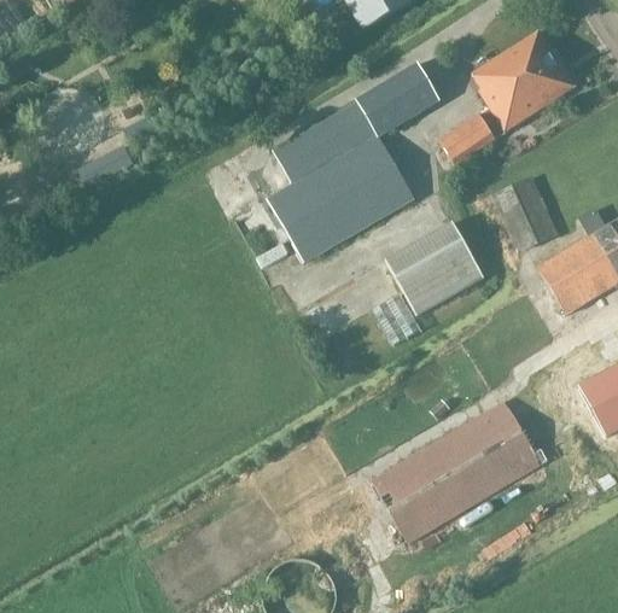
[(343,0),(359,25),(361,29),(412,0),(343,0)]
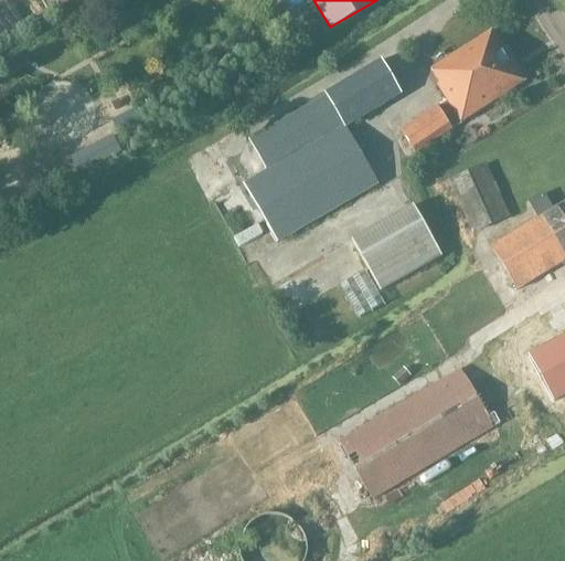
[(460,120),(524,78),(513,60),(516,57),(508,43),(504,45),(492,25),(472,39),(429,67),(438,81),(436,83),(446,97),(437,104),(413,118),(401,126),(415,149),(451,125),(460,120)]
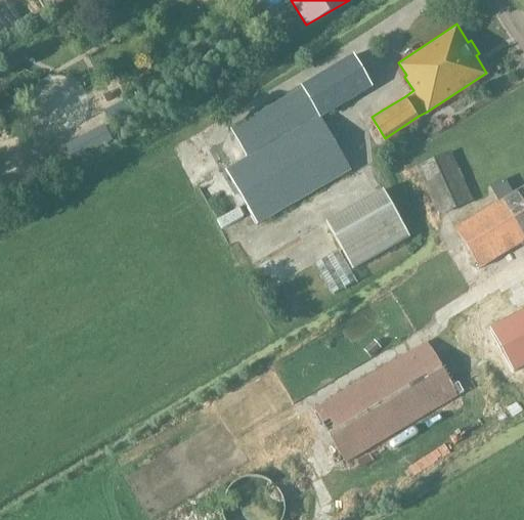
[(321,115),(373,84),(353,52),(302,83),(228,127),(245,155),(224,167),(255,222),(350,168),(321,115)]
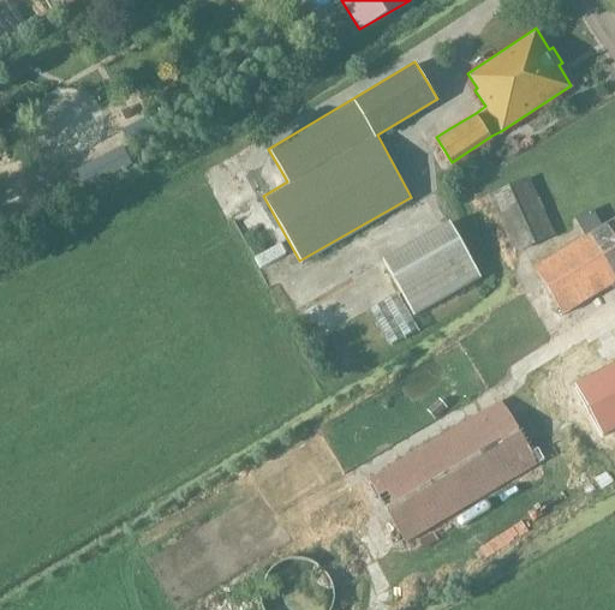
[(530,174),(488,192),(514,251),(555,232),(530,174)]
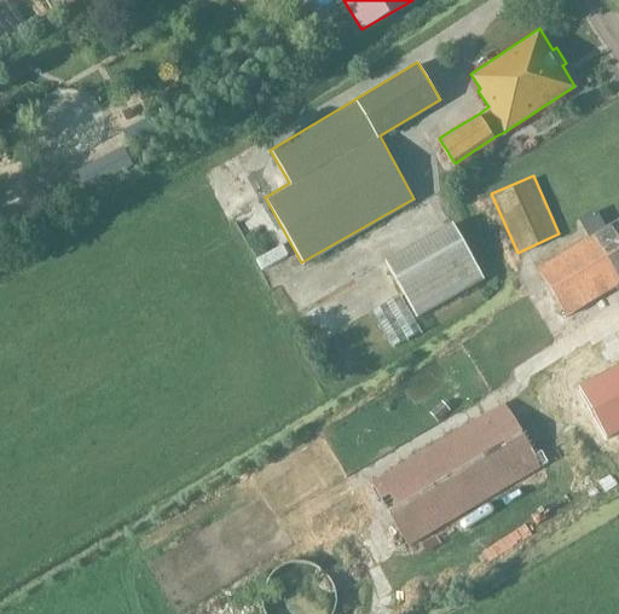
[(597,208),(579,218),(578,218),(588,236),(538,266),(566,314),(618,281),(618,216),(606,225),(597,208)]
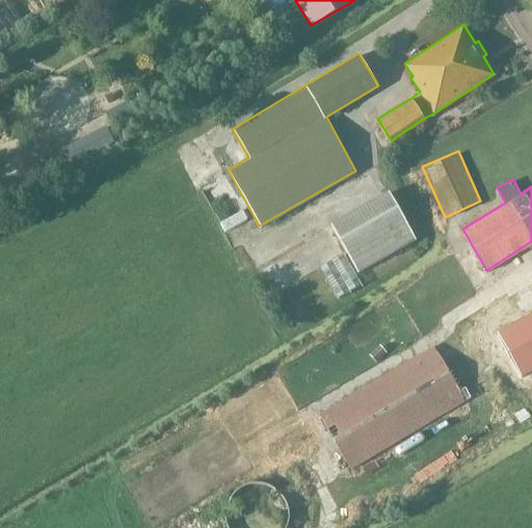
[(330,222),(357,271),(417,238),(390,189),(330,222)]
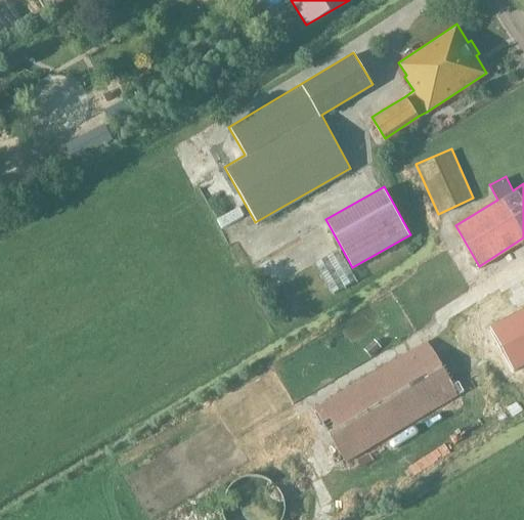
[(204,212),(210,225),(235,215),(229,201),(204,212)]
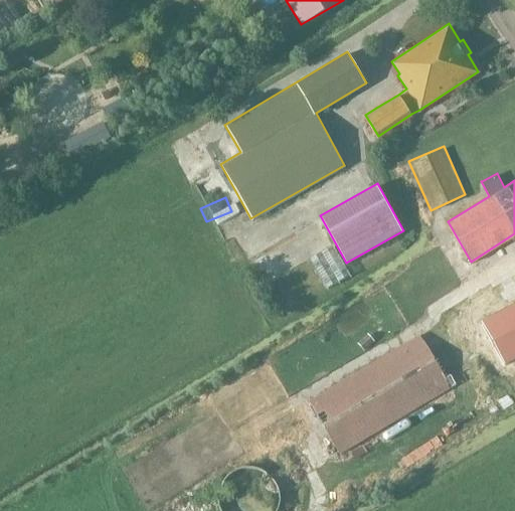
[(514,301),(481,320),(504,363),(514,357),(514,301)]
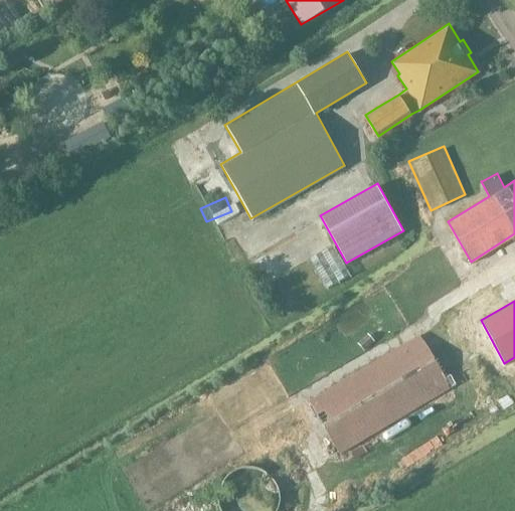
[(419,333),(308,399),(340,452),(452,385),(419,333)]
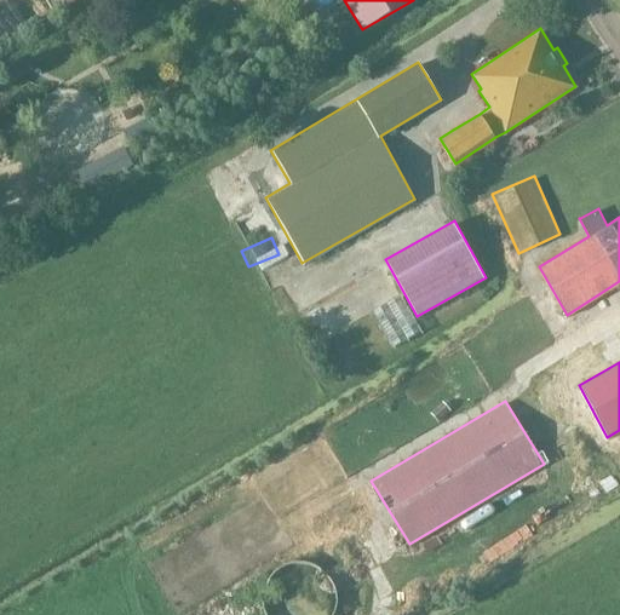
[(339,601),(340,593),(339,585),(337,578),(332,568),(327,562),(317,555),(310,551),(297,550),(283,551),(276,555),(267,562),(262,568),(257,575),(254,582),(253,592),(254,601),(257,608),(259,614),(333,614),(337,610),(339,601)]
